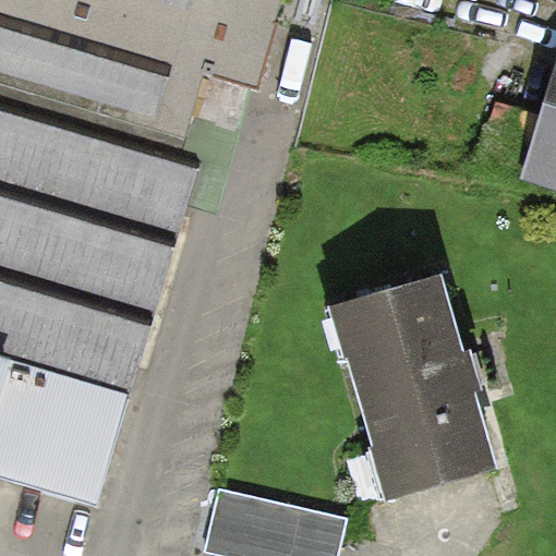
[(0,475),(100,505),(201,161),(184,156),(207,76),(257,91),(283,0),(0,0),(0,475)]
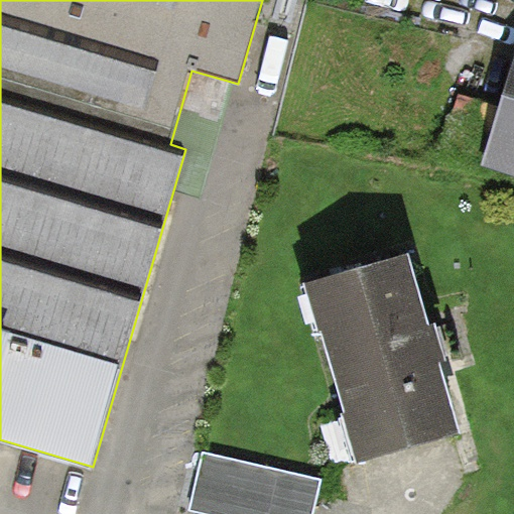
[(513,53),(482,155),(513,164),(513,53)]
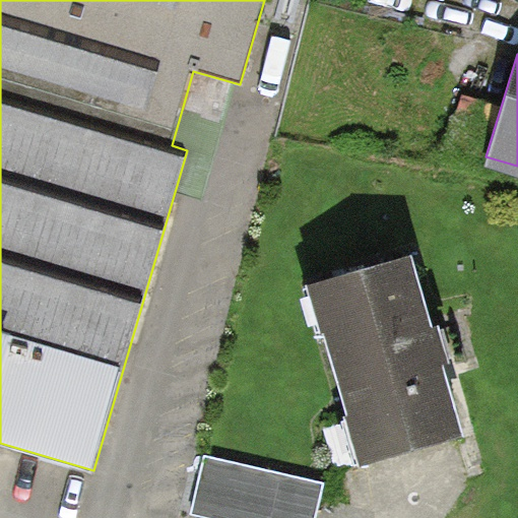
[(409,256),(308,284),(360,464),(461,435),(409,256)]
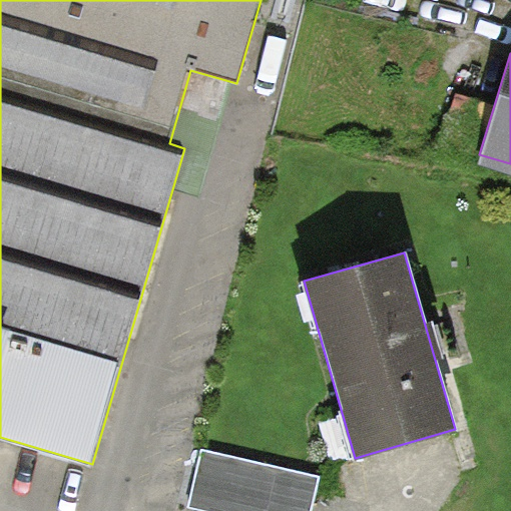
[(316,477),(201,453),(189,509),(200,510),(308,510),(313,491),(316,477)]
